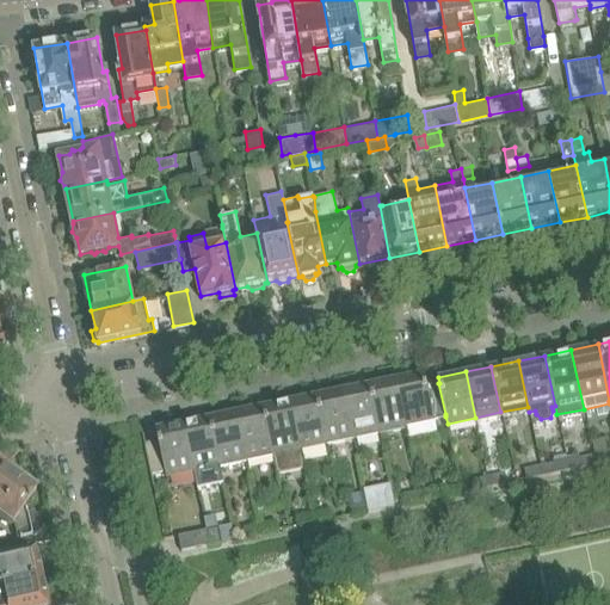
[(396,378),(406,425),(408,434),(436,428),(433,417),(445,414),(438,383),(427,386),(425,372),(396,378)]
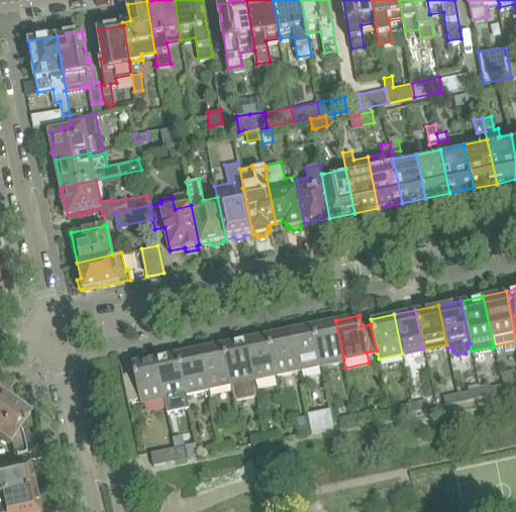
[(343,360),(335,320),(313,325),(321,365),(343,360)]
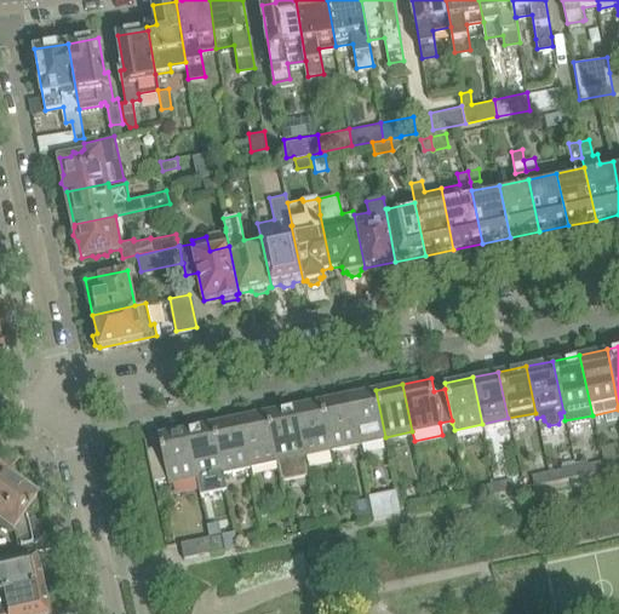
[(357,443),(385,437),(376,390),(348,395),(357,443)]
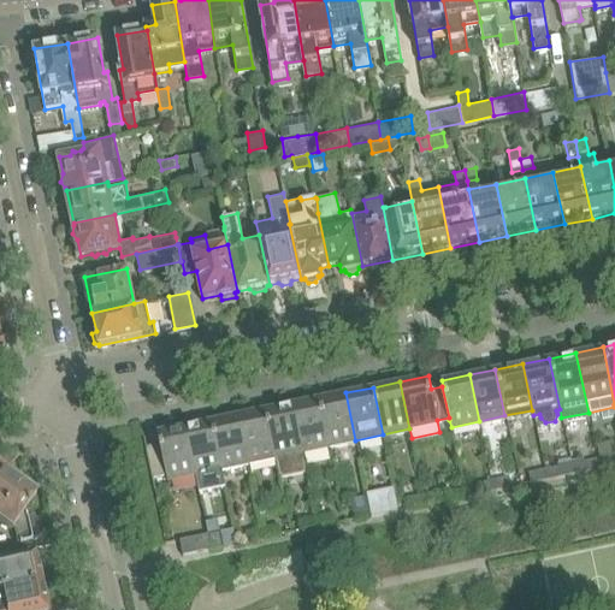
[(355,440),(346,392),(319,398),(329,445),(355,440)]
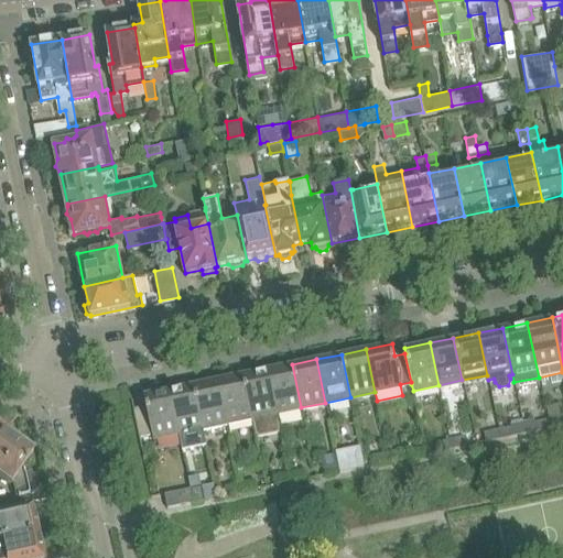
[(292,364),(267,370),(275,413),(301,407),(292,364)]
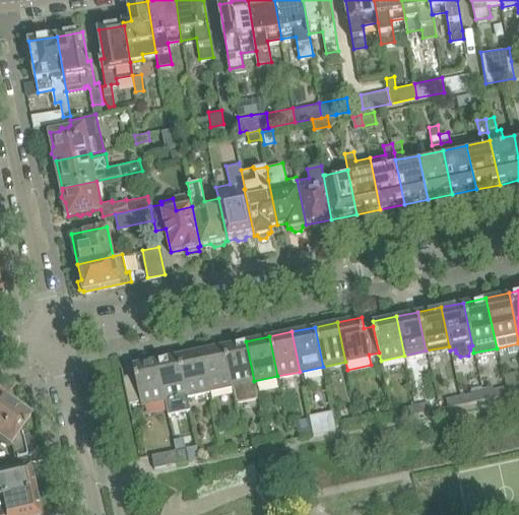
[(254,381),(246,341),(223,345),(232,386),(235,401),(258,396),(254,381)]
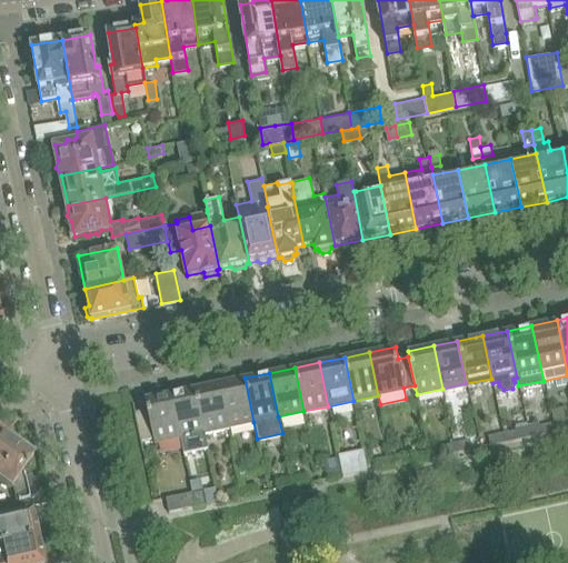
[(229,426),(253,422),(245,378),(220,383),(229,426)]
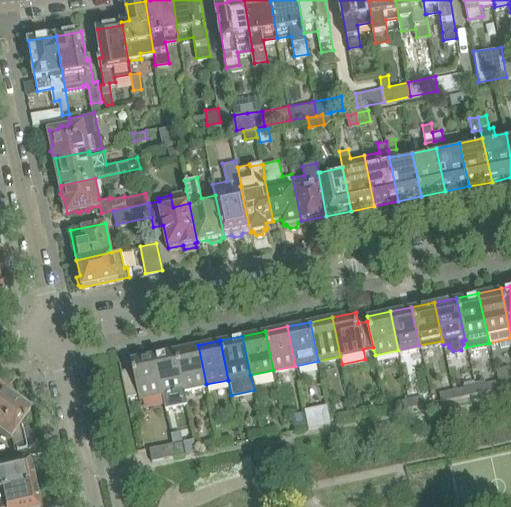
[(206,384),(198,345),(176,350),(184,389),(206,384)]
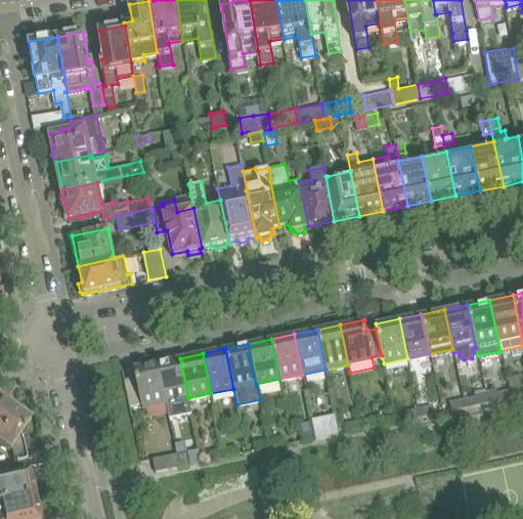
[(190,407),(188,398),(180,358),(170,360),(169,357),(161,359),(161,361),(157,362),(165,403),(174,401),(175,411),(190,407)]
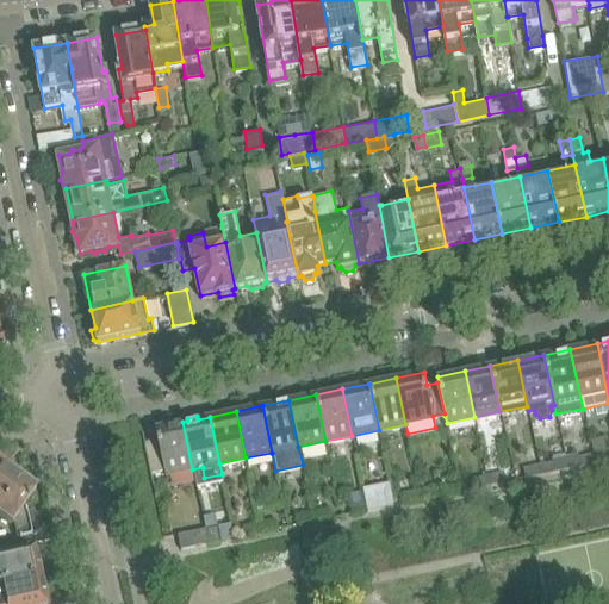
[(192,469),(182,422),(156,428),(157,437),(165,471),(166,475),(192,469)]
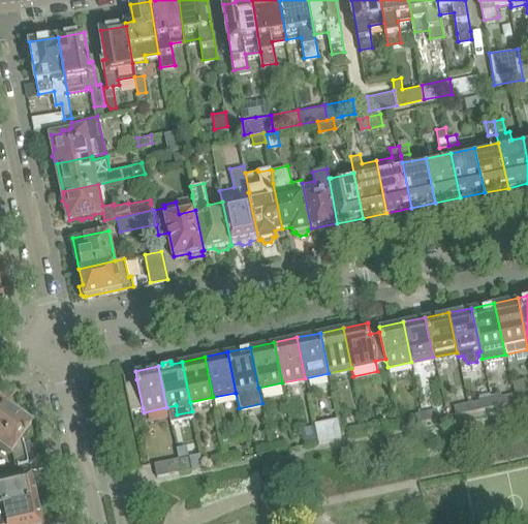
[(131,410),(143,408),(136,379),(126,381),(124,373),(123,374),(132,419),(133,419),(131,410)]
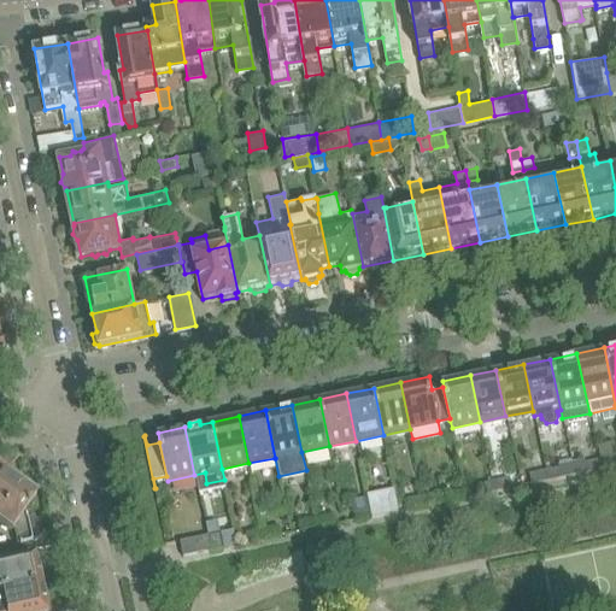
[(599,456),(598,456),(600,466),(615,462),(615,454),(615,452),(599,456)]
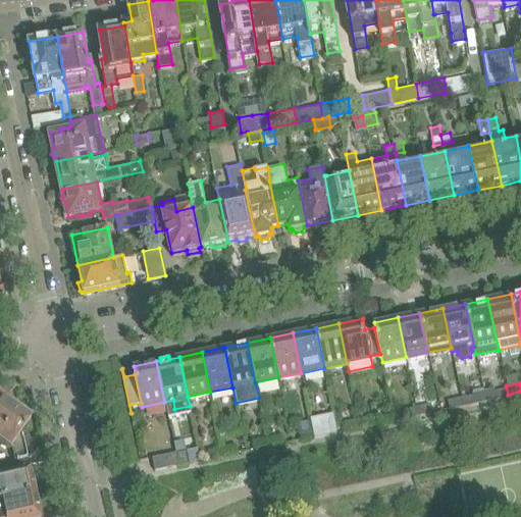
[(493,385),(482,388),(485,399),(508,395),(506,385),(495,389),(493,385)]
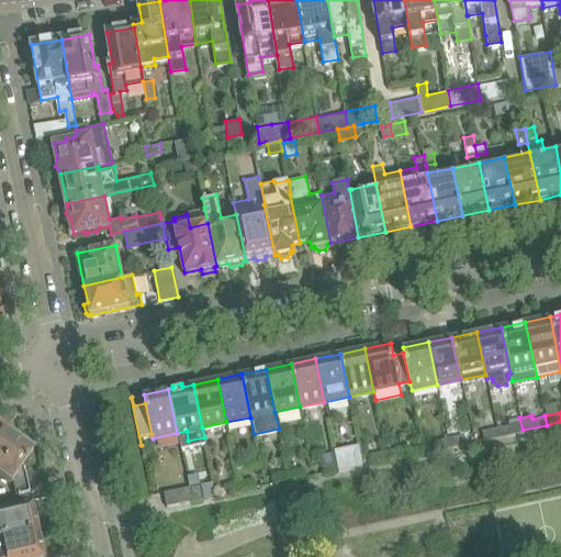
[(498,435),(523,430),(519,418),(508,421),(508,423),(496,426),(498,435)]
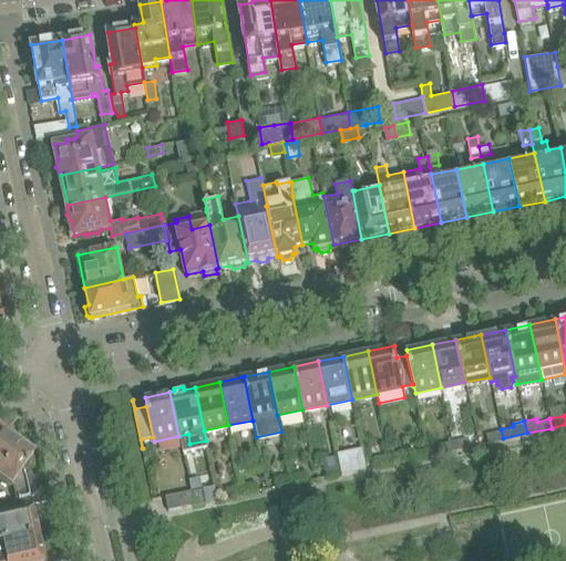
[(487,440),(503,438),(501,429),(486,432),(487,440)]
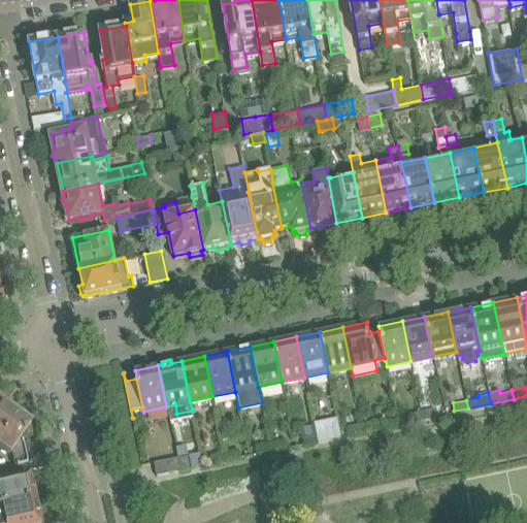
[(0,419),(8,406),(0,401),(0,419)]
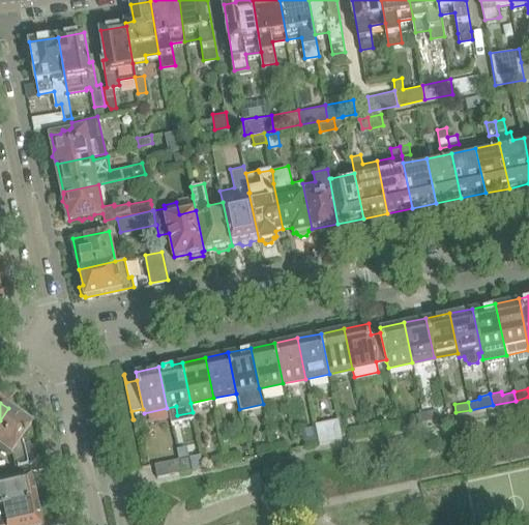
[(19,416),(8,408),(0,420),(0,445),(8,451),(9,449),(13,466),(26,463),(26,461),(32,460),(28,441),(22,443),(21,435),(29,424),(26,420),(26,418),(22,415),(19,416)]
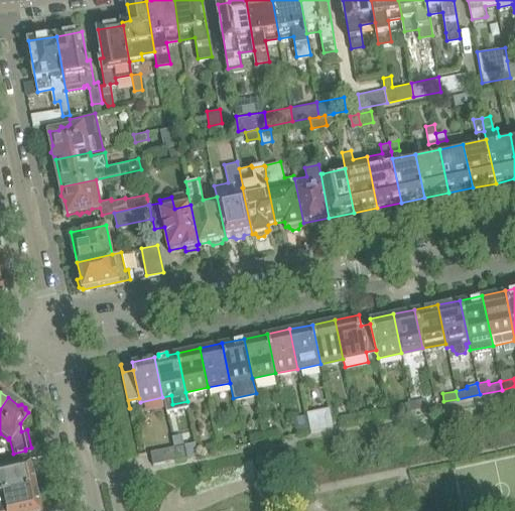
[(424,397),(410,400),(412,408),(426,405),(424,397)]
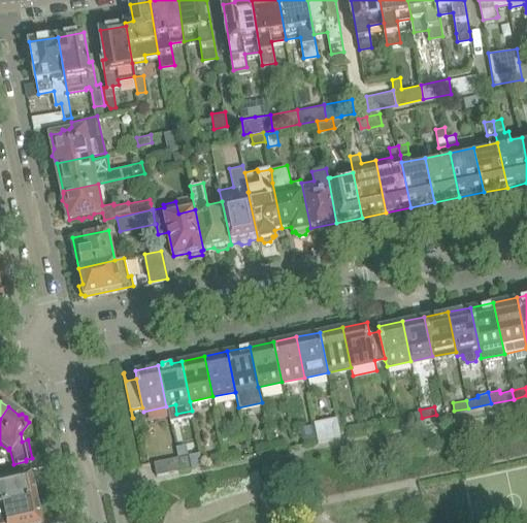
[(406,413),(408,421),(422,418),(420,410),(406,413)]
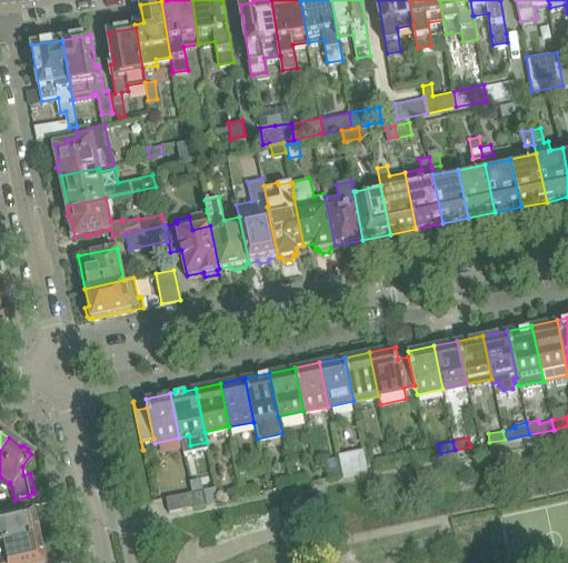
[(406,451),(390,454),(392,463),(408,460),(406,451)]
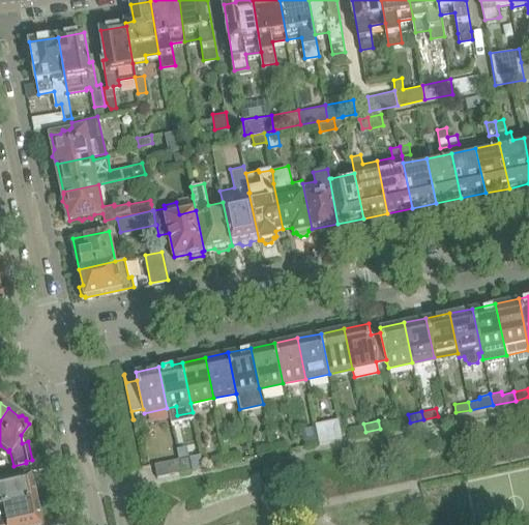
[(350,426),(351,435),(365,432),(363,424),(350,426)]
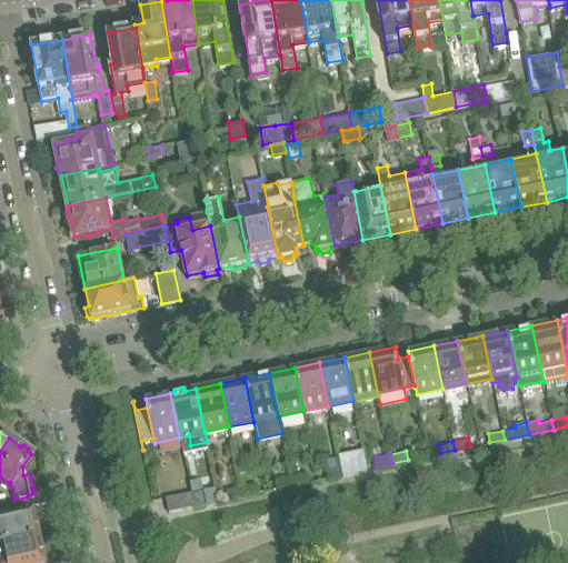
[(356,461),(340,464),(342,473),(358,470),(356,461)]
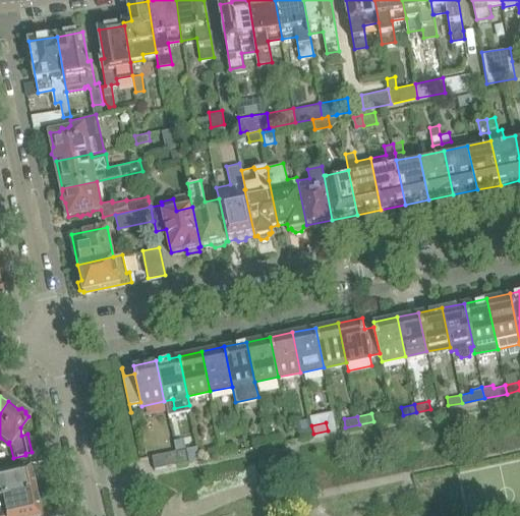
[(298,428),(300,437),(313,434),(311,425),(298,428)]
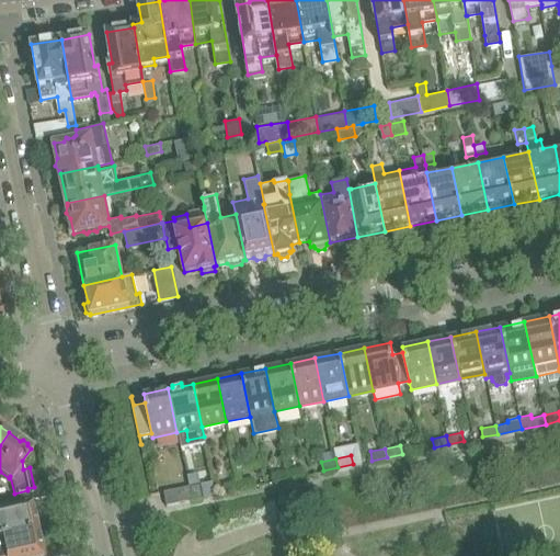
[(303,465),(286,468),(288,478),(304,475),(303,465)]
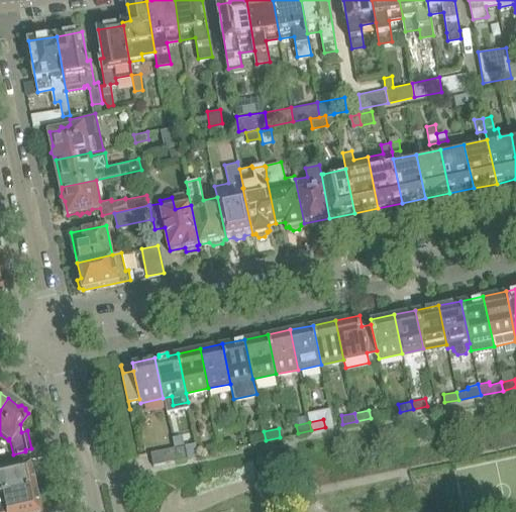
[(250,434),(252,442),(266,440),(264,431),(250,434)]
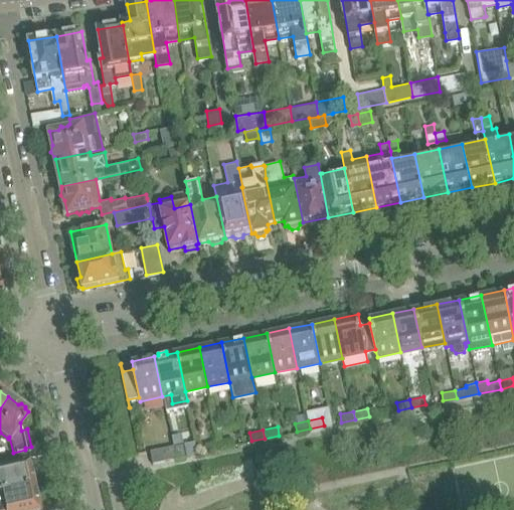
[(218,440),(220,448),(234,445),(232,437),(218,440)]
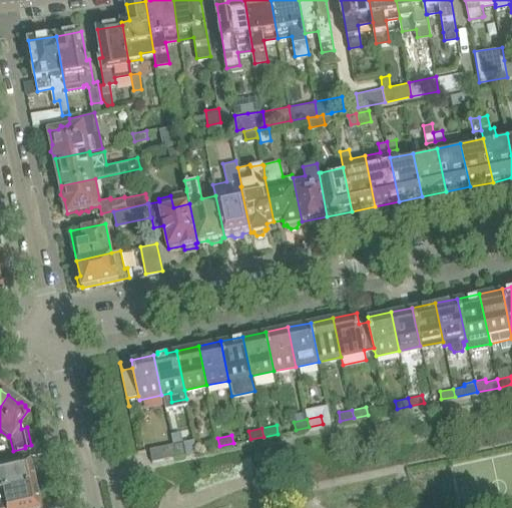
[(205,449),(219,446),(217,438),(204,440),(205,449)]
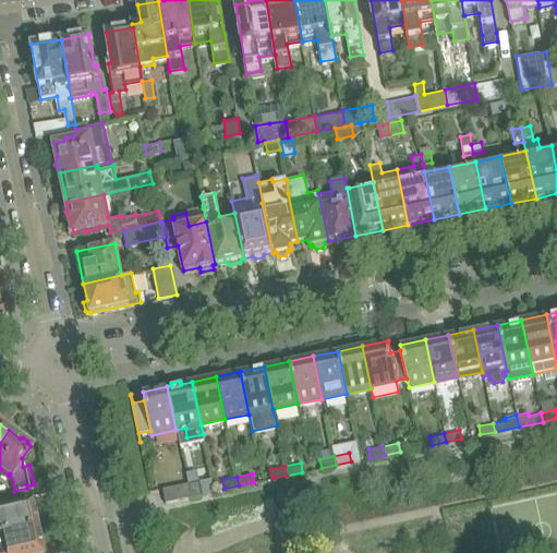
[(190,495),(202,493),(198,479),(186,482),(190,495)]
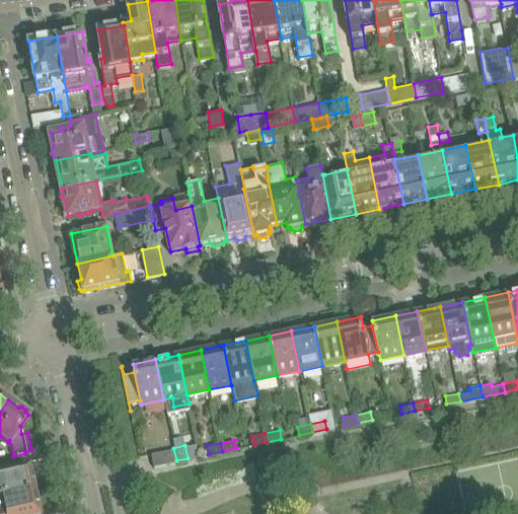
[(176,460),(173,448),(151,452),(151,453),(153,465),(176,460)]
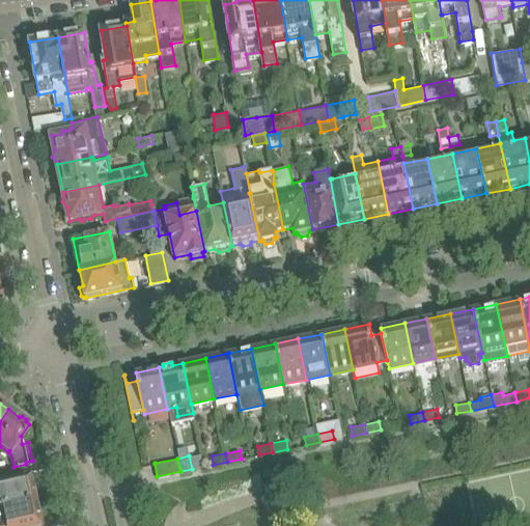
[(1,482),(0,482),(0,508),(33,501),(31,496),(34,492),(32,486),(29,483),(28,477),(17,479),(16,474),(0,477),(1,482)]
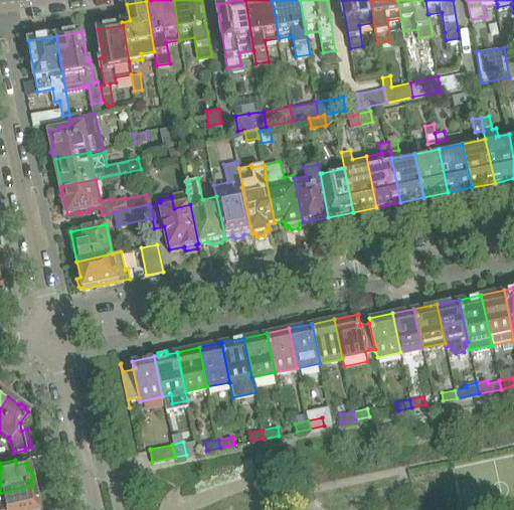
[(0,509),(35,509),(37,509),(35,504),(37,500),(36,494),(33,491),(32,486),(0,493),(0,509)]
